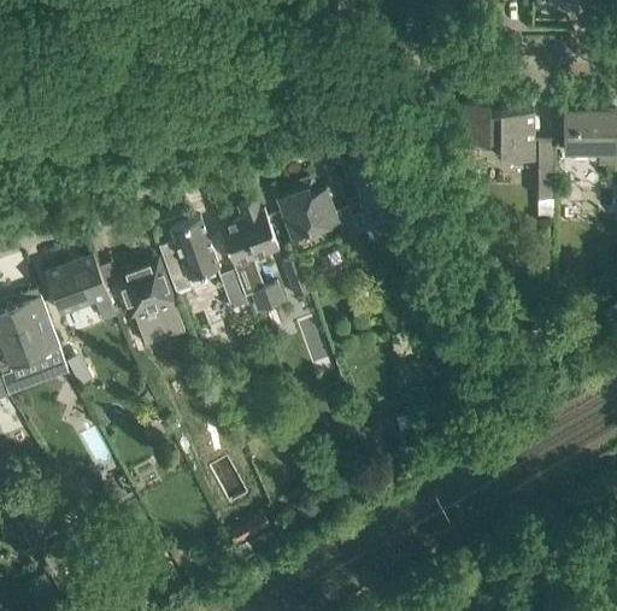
[(538,163),(538,203),(553,203),(553,145),(533,145),(534,113),(499,113),(499,118),(489,118),(489,105),(464,105),(464,123),(463,123),(463,128),(464,128),(464,145),(499,145),(499,163),(538,163)]
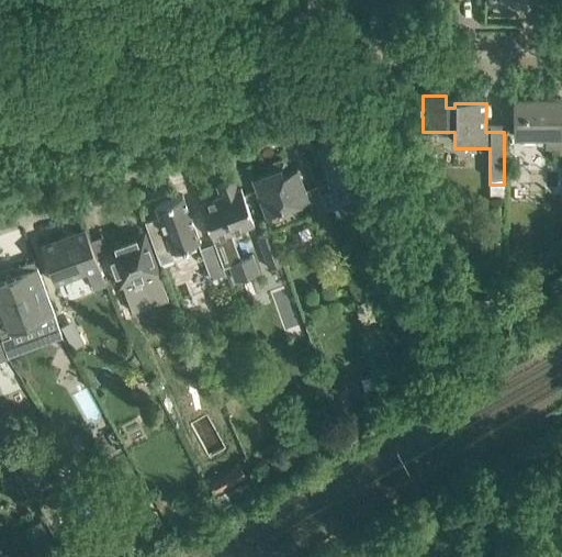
[(561,152),(561,118),(561,103),(546,103),(546,106),(535,106),(535,103),(514,103),(514,142),(544,142),(544,152),(561,152)]
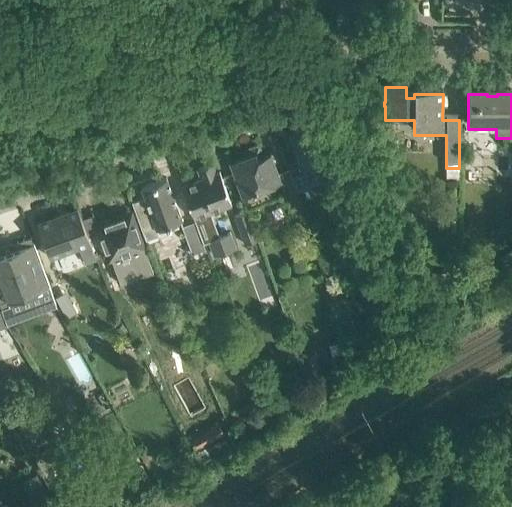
[(287,168),(288,173),(303,214),(304,214),(296,192),(337,177),(318,125),(288,136),(298,164),(287,168)]
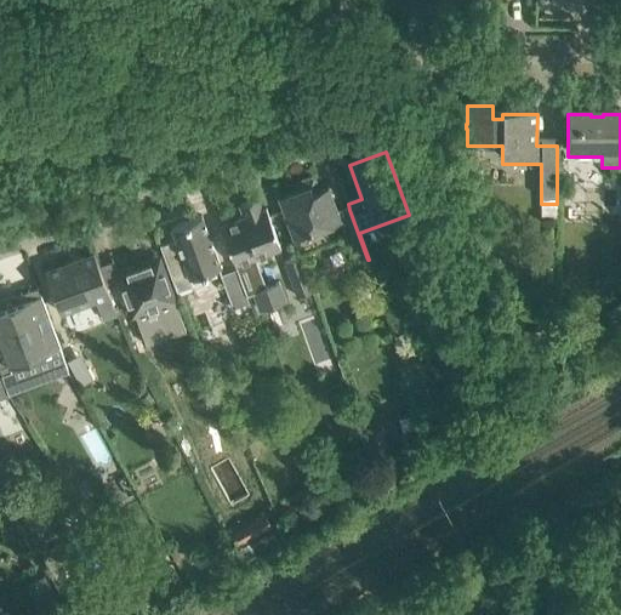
[(349,210),(336,215),(328,192),(318,195),(313,183),(295,191),(296,195),(279,201),(294,243),(340,226),(354,265),(368,260),(349,210)]
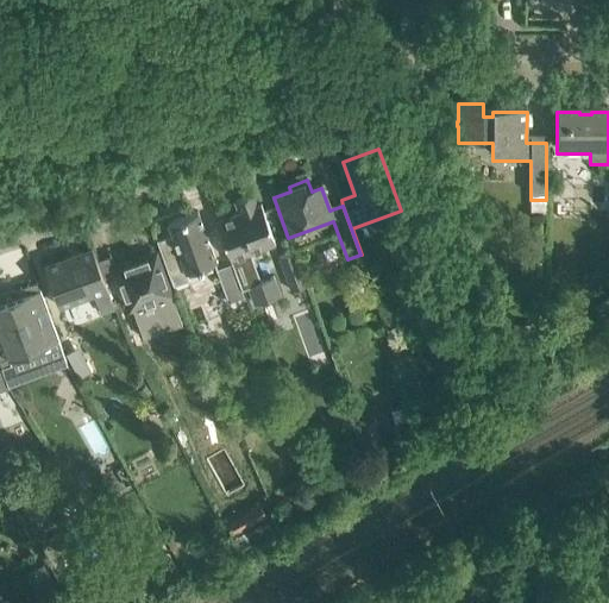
[(239,218),(217,226),(225,249),(230,264),(232,269),(240,293),(246,291),(252,309),(281,299),(275,281),(261,286),(250,257),(275,247),(269,232),(261,209),(257,212),(252,200),(234,206),(239,218)]
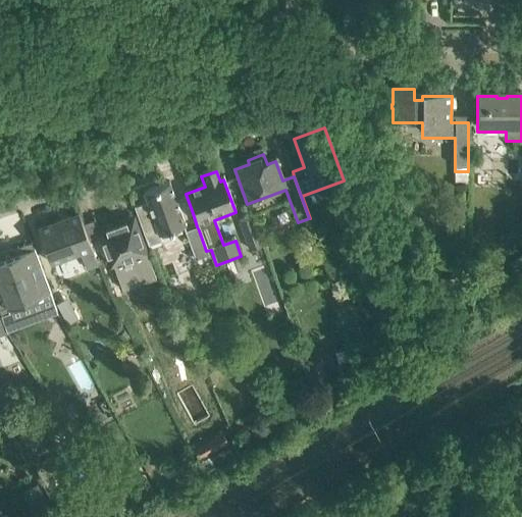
[(148,250),(162,245),(159,238),(186,228),(169,187),(144,196),(148,206),(135,211),(148,250)]
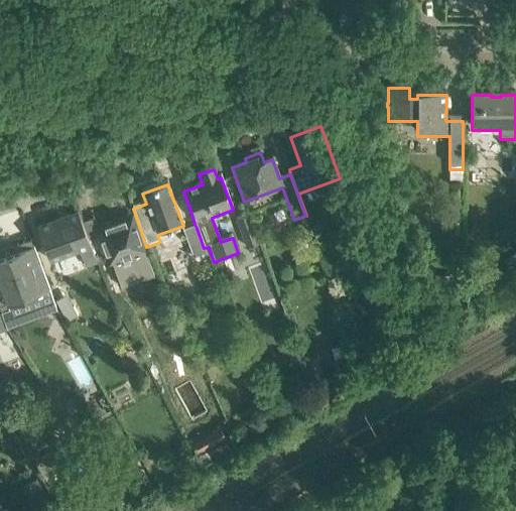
[(97,266),(94,257),(82,226),(78,215),(37,230),(49,264),(79,254),(85,270),(97,266)]
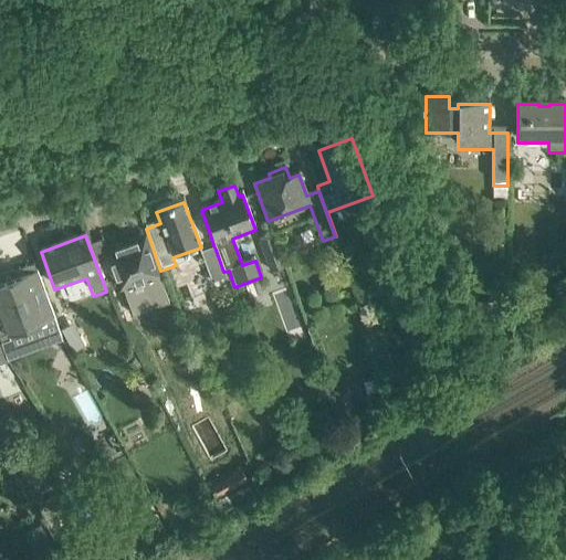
[(274,238),(259,243),(270,275),(286,268),(274,238)]
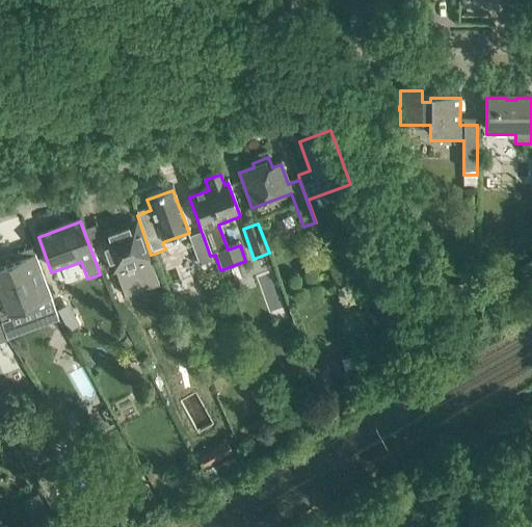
[(98,228),(84,233),(89,246),(100,243),(107,262),(112,277),(117,274),(126,299),(159,287),(150,262),(143,244),(136,225),(101,237),(98,228)]
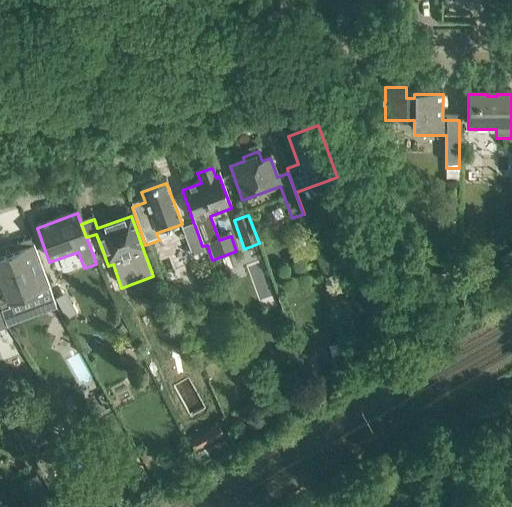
[(2,252),(0,252),(0,289),(1,290),(7,306),(28,298),(35,319),(56,311),(34,247),(26,250),(24,244),(11,249),(13,255),(4,258),(2,252)]
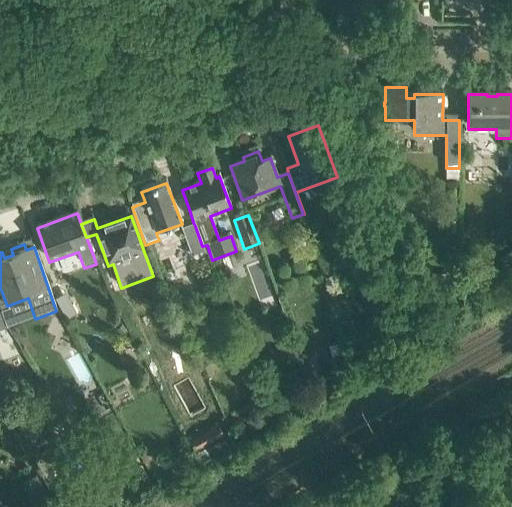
[(217,427),(205,434),(211,444),(223,438),(217,427)]
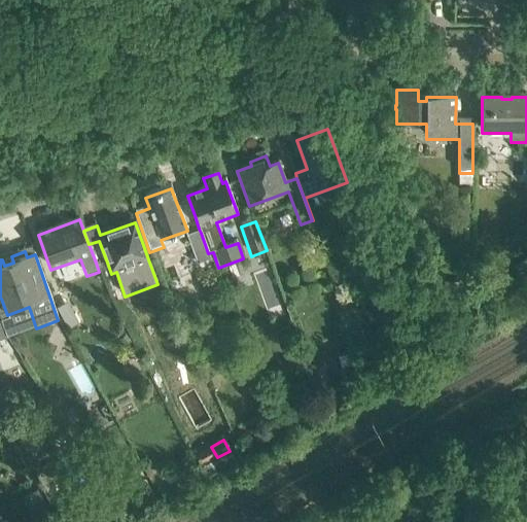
[(50,514),(37,492),(27,499),(40,520),(50,514)]
